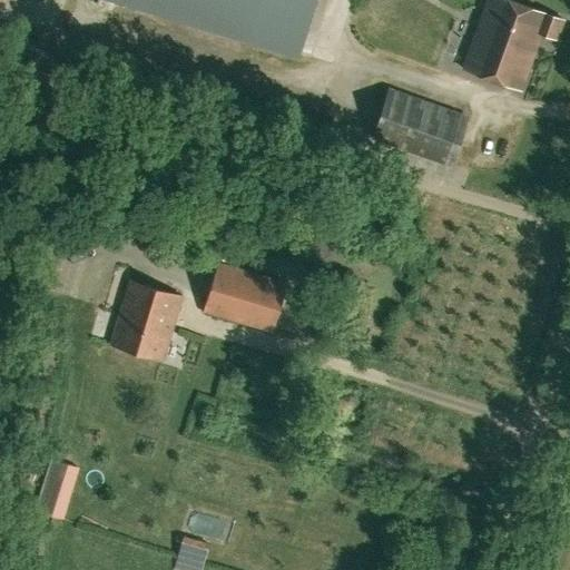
[(90,0),(90,2),(297,65),(316,0),(90,0)]
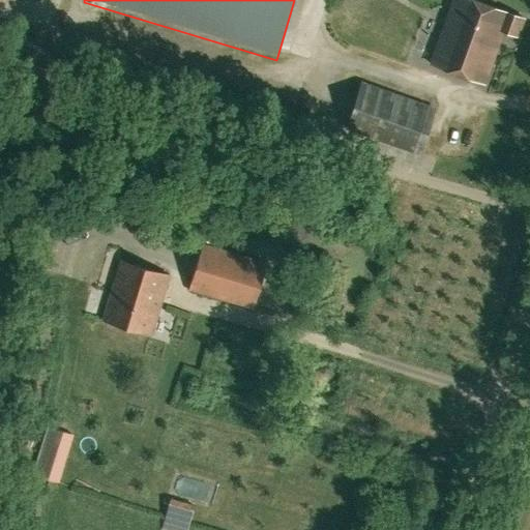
[(453,0),(432,64),(484,83),(503,30),(517,35),(523,18),(473,0),(453,0)]
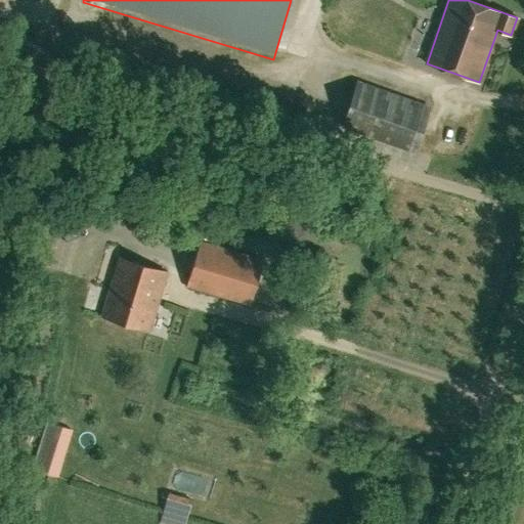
[(430,106),(357,82),(343,127),(415,151),(430,106)]
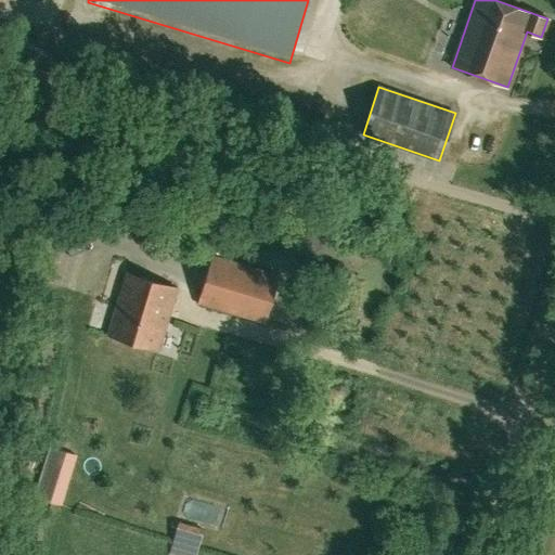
[(211,255),(197,302),(265,323),(279,275),(211,255)]
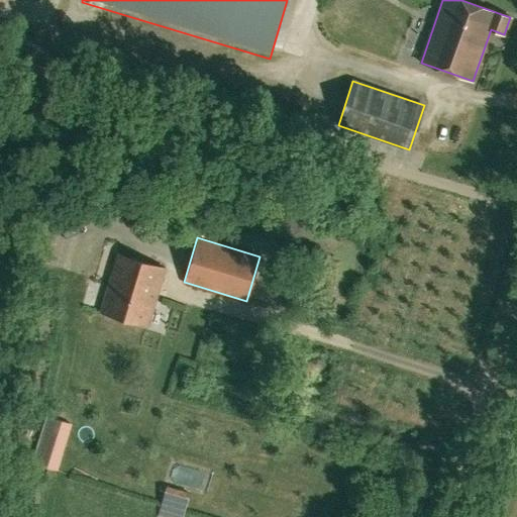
[(165,268),(118,253),(100,312),(146,326),(165,268)]
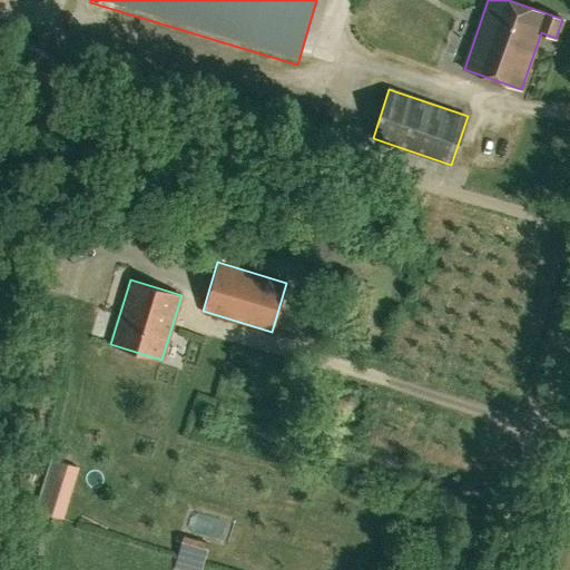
[(78,468),(49,458),(33,509),(62,518),(78,468)]
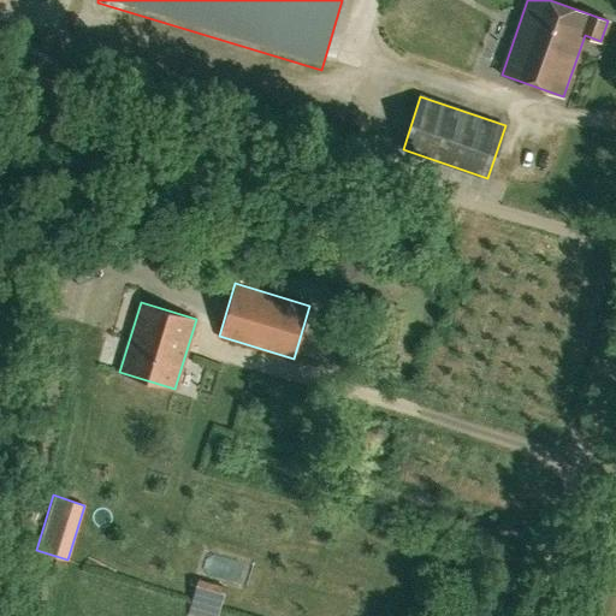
[(205,586),(200,615),(229,615),(232,590),(205,586)]
